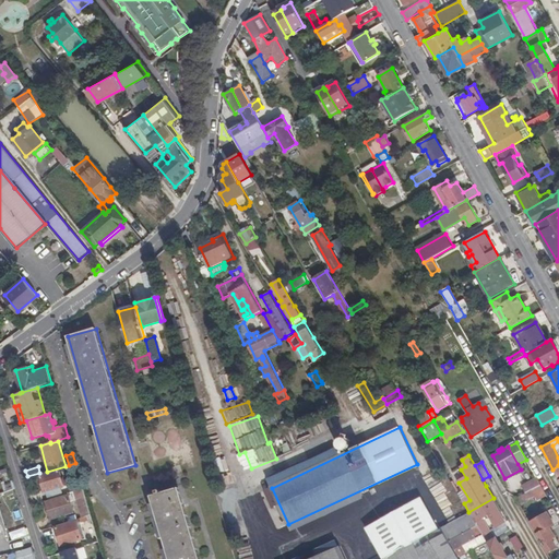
[(0,476),(1,482),(0,482),(0,494),(8,491),(16,488),(14,482),(13,480),(11,482),(8,468),(0,471),(0,476)]
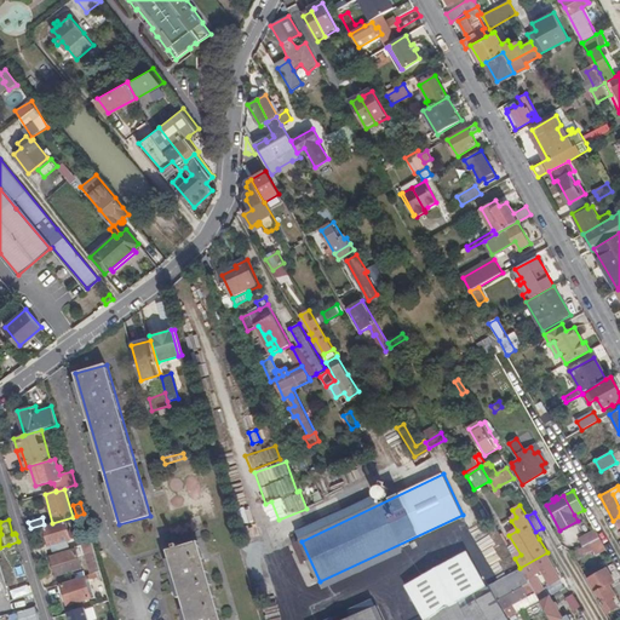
[(50,546),(68,540),(72,539),(65,522),(45,528),(50,546)]
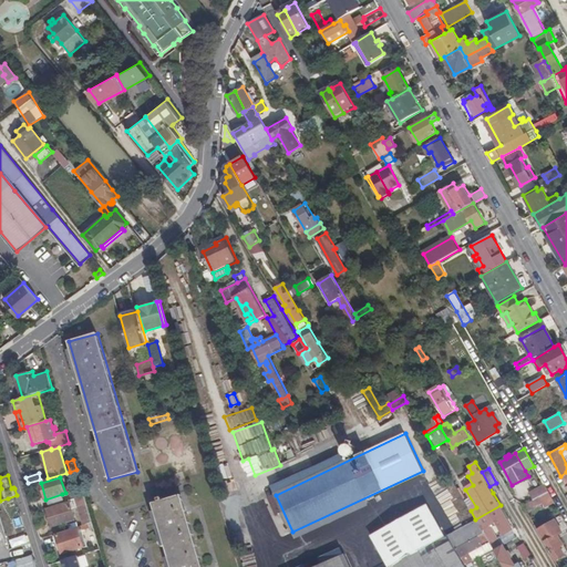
[(536,490),(540,496),(548,492),(545,484),(536,490)]
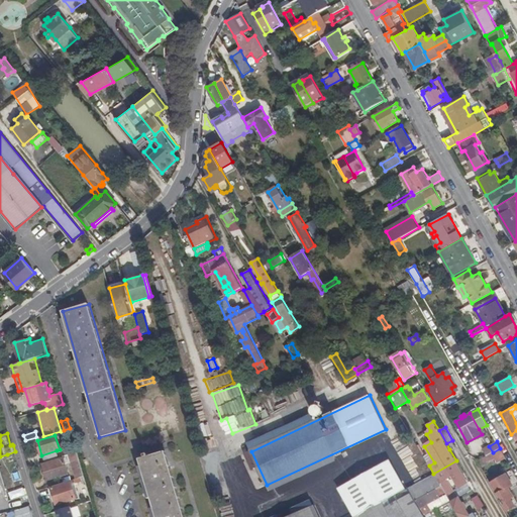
[(69,454),(77,452),(75,444),(67,446),(69,454)]
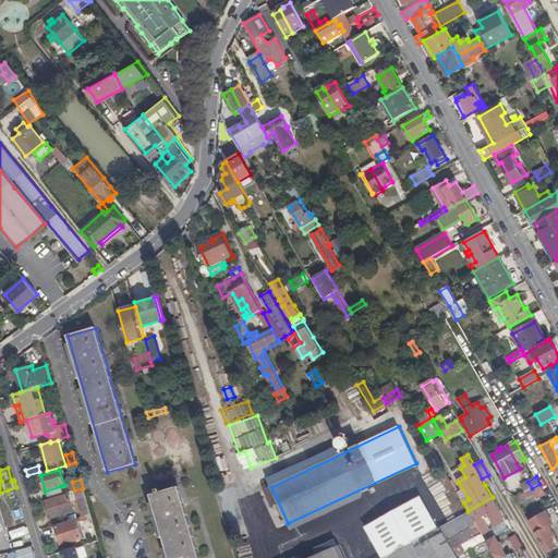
[(525,492),(532,488),(528,482),(522,485),(525,492)]
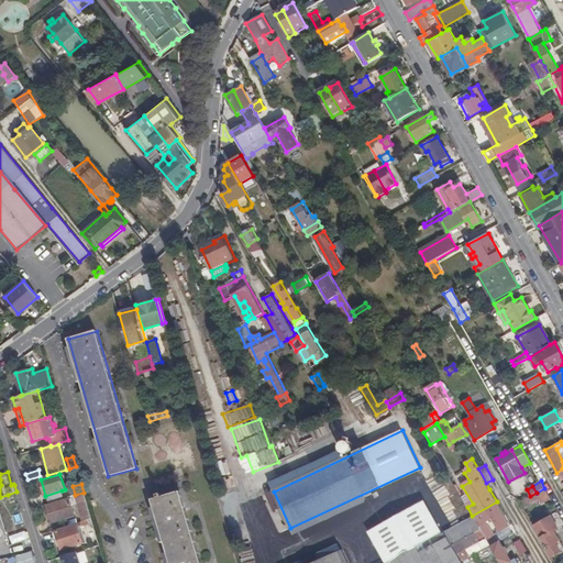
[(537,494),(519,501),(522,507),(540,499),(542,501),(551,498),(545,488),(537,494)]
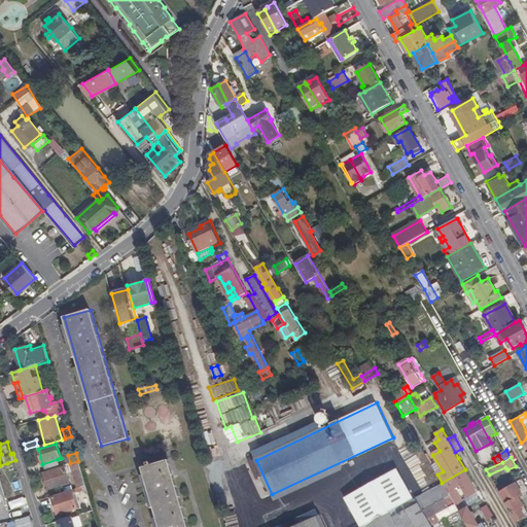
[(44,471),(60,466),(58,459),(42,464),(44,471)]
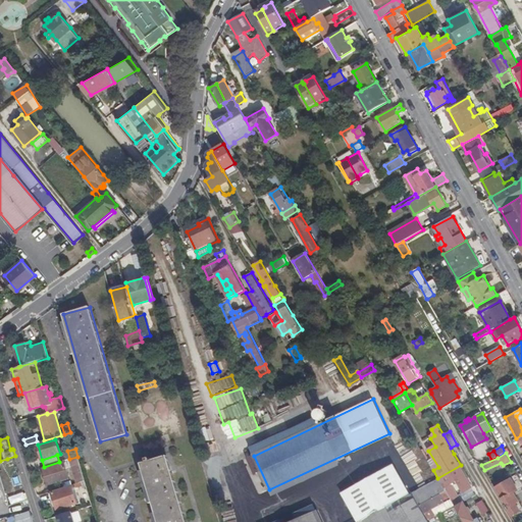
[(147,463),(141,464),(158,521),(187,521),(167,456),(151,461),(150,459),(146,460),(147,463)]
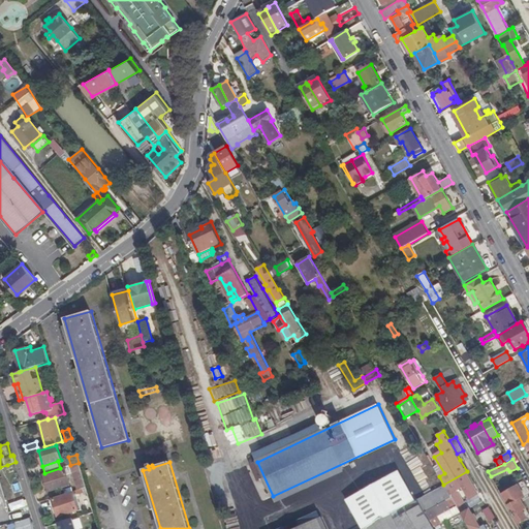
[(84,489),(86,488),(79,463),(70,465),(65,467),(66,469),(43,475),(49,492),(63,488),(61,481),(69,479),(67,474),(73,472),(79,490),(84,489)]
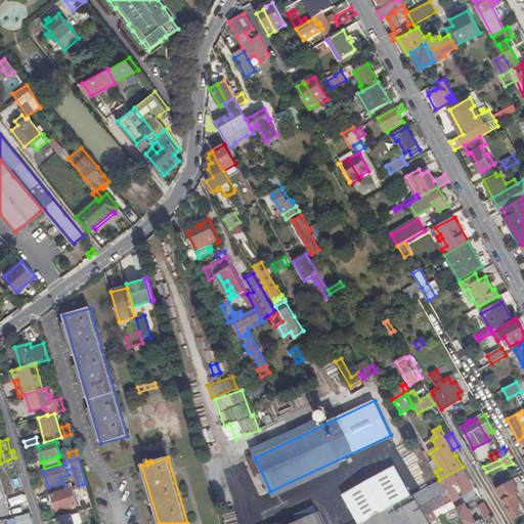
[(393,466),(384,471),(394,488),(401,501),(410,496),(393,466)]
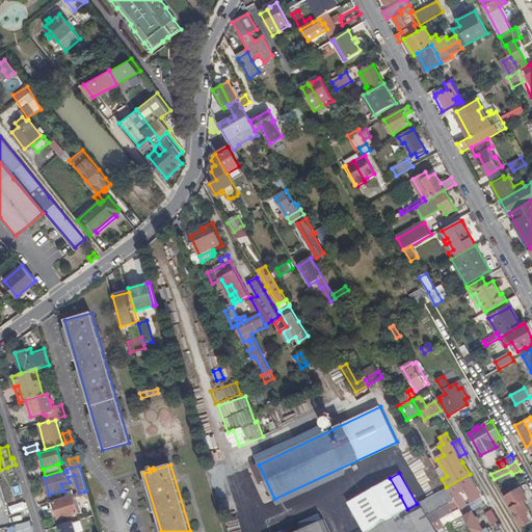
[(448,489),(454,500),(462,514),(463,516),(470,512),(458,494),(463,490),(471,501),(479,496),(469,478),(472,477),(470,474),(446,487),(448,489)]
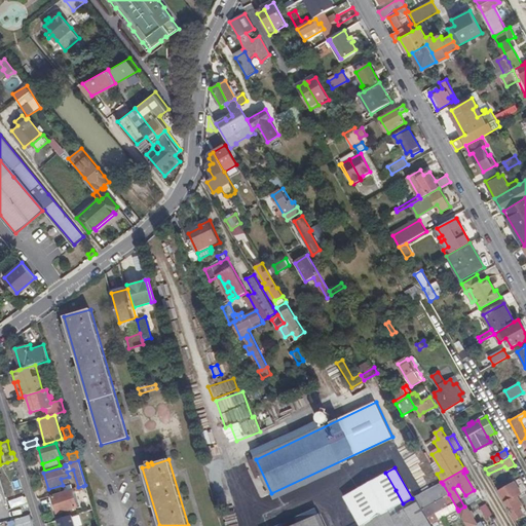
[(503,468),(491,474),(498,491),(512,485),(503,468)]
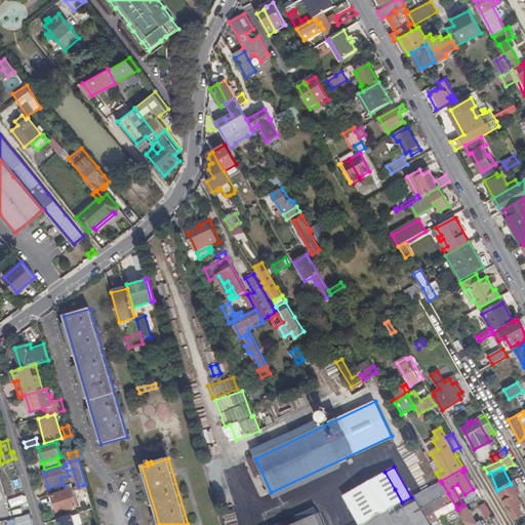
[(385,472),(371,480),(384,500),(389,509),(389,510),(402,502),(395,489),(385,472)]
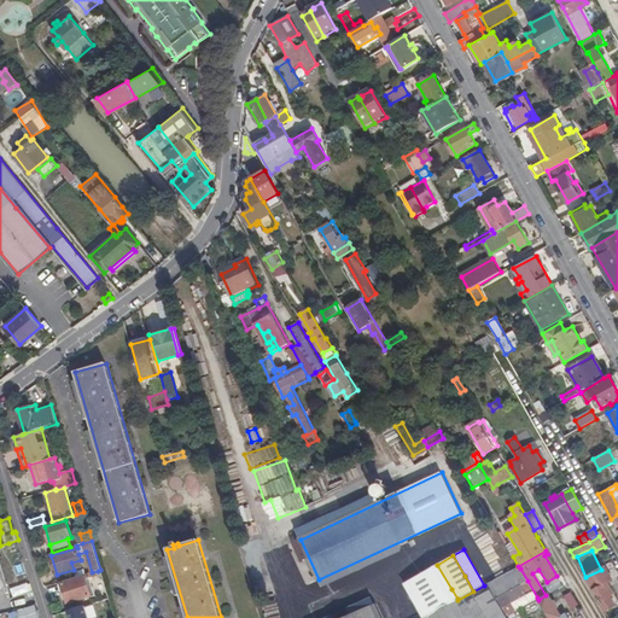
[(251,573),(262,570),(257,557),(248,560),(251,573)]
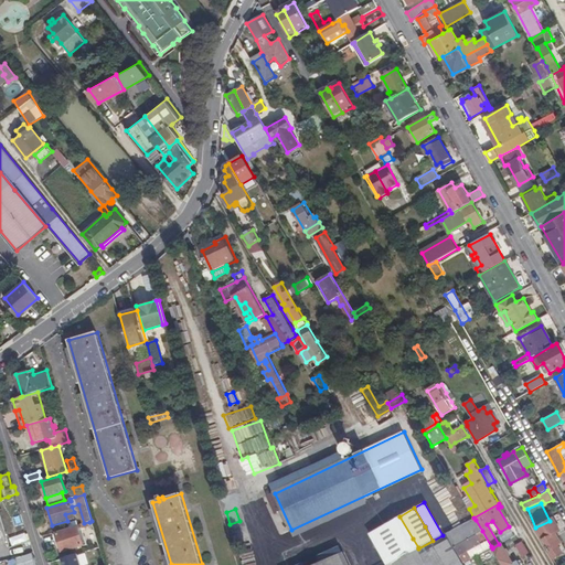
[(564,522),(561,515),(536,530),(554,561),(564,555),(558,545),(562,543),(556,534),(564,529),(564,522)]
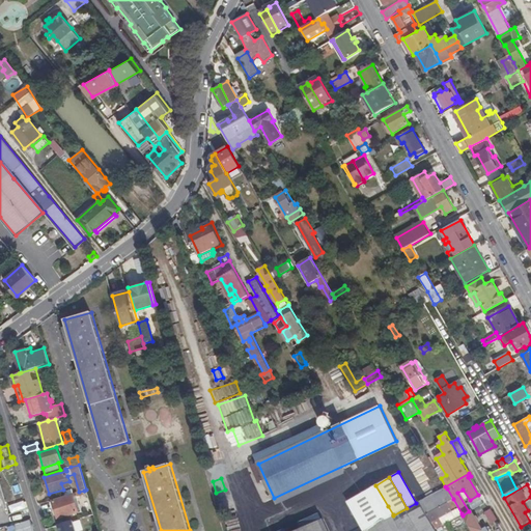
[(388,506),(375,485),(346,501),(362,530),(363,530),(391,515),(393,514),(388,506)]
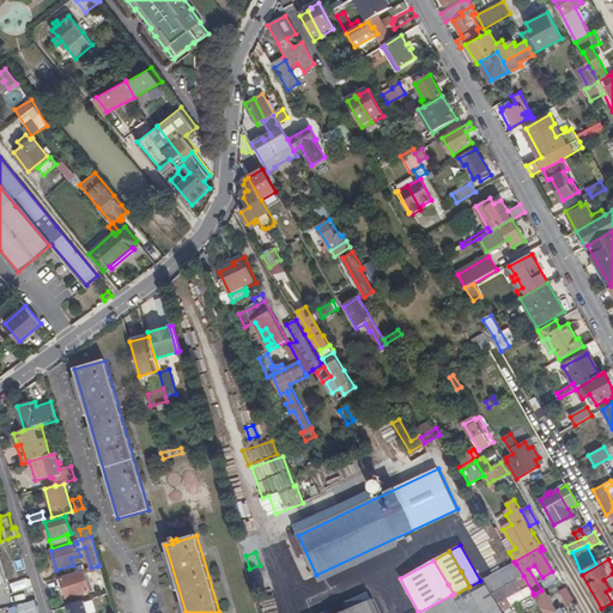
[(486,582),(492,594),(523,576),(516,564),(486,582)]
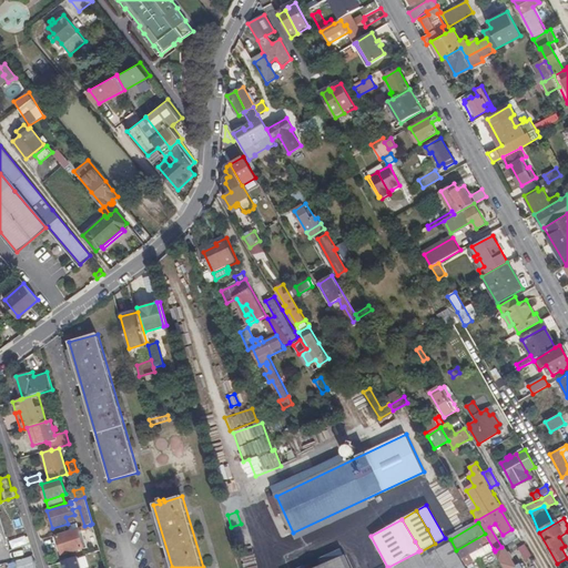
[(91,528),(90,525),(84,526),(78,528),(79,529),(58,536),(63,555),(84,548),(82,540),(79,531),(91,528)]
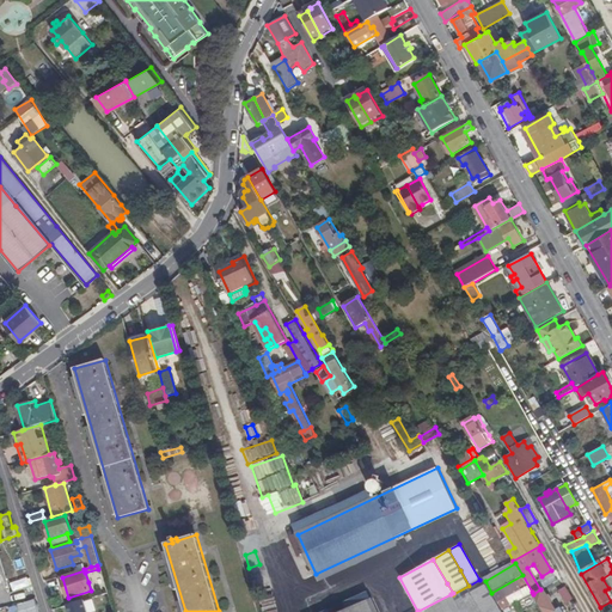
[(522,575),(491,593),(502,610),(532,592),(522,575)]
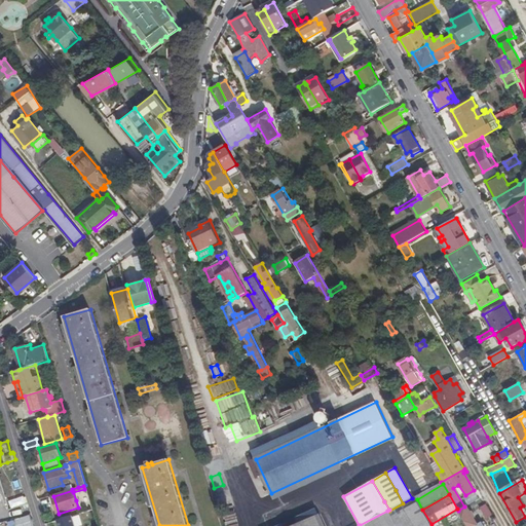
[(389,511),(392,517),(406,509),(410,516),(422,510),(417,499),(413,501),(412,498),(403,503),(389,511)]
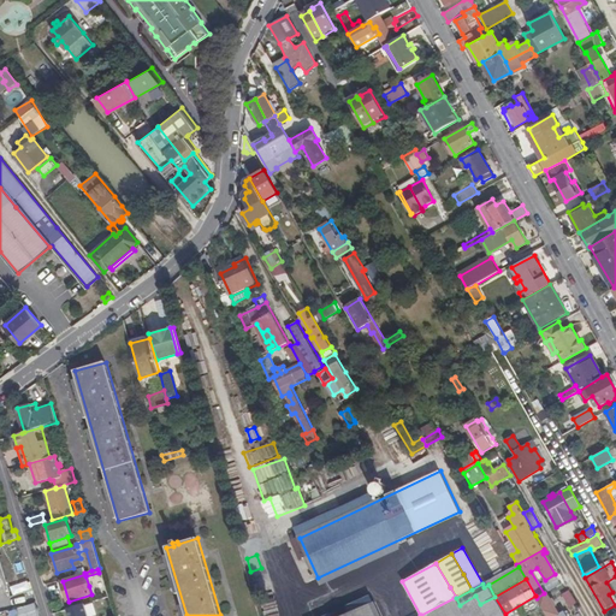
[(563,615),(560,615),(554,606),(556,604),(554,599),(551,600),(545,592),(544,593),(537,598),(548,615),(563,615)]
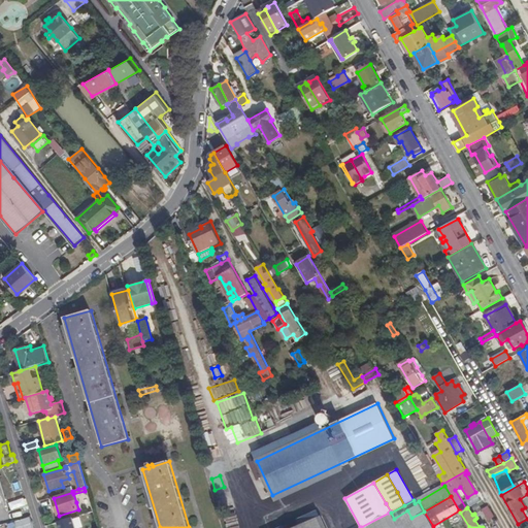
[(480,513),(486,523),(495,518),(489,507),(480,513)]
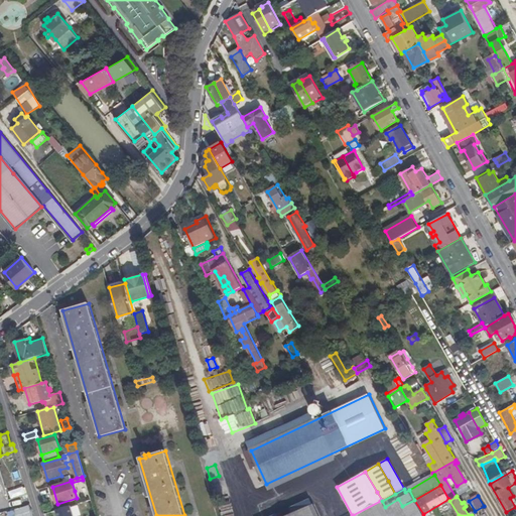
[(423,515),(423,514),(414,500),(402,506),(398,499),(385,507),(390,515),(423,515)]
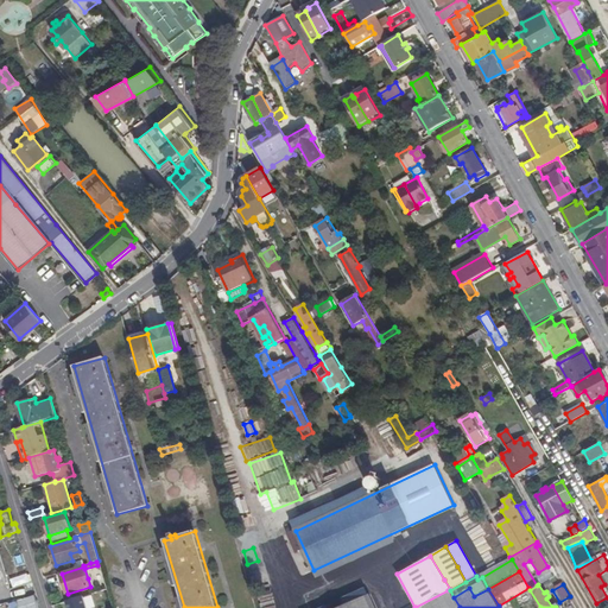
[(112,607),(107,589),(77,599),(80,607),(112,607)]
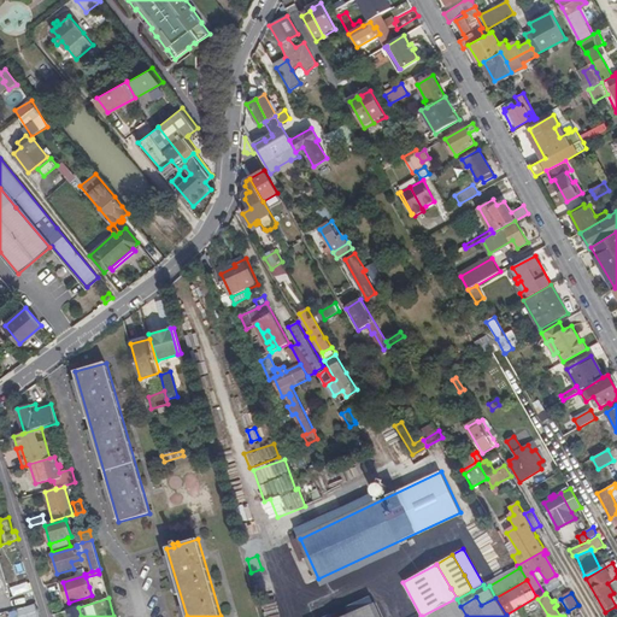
[(466,616),(460,606),(457,599),(457,598),(454,599),(422,616),(466,616)]
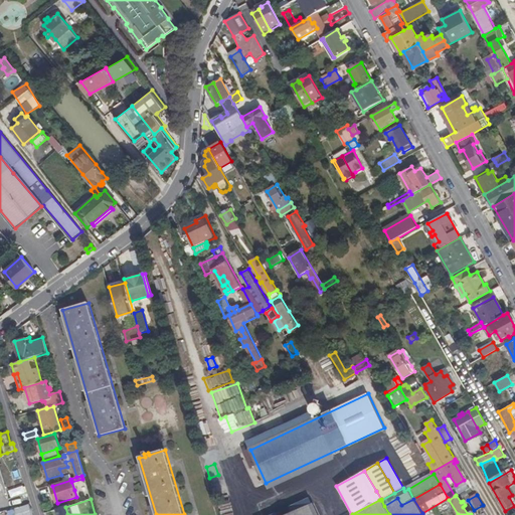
[(33,514),(30,505),(7,511),(7,514),(33,514)]
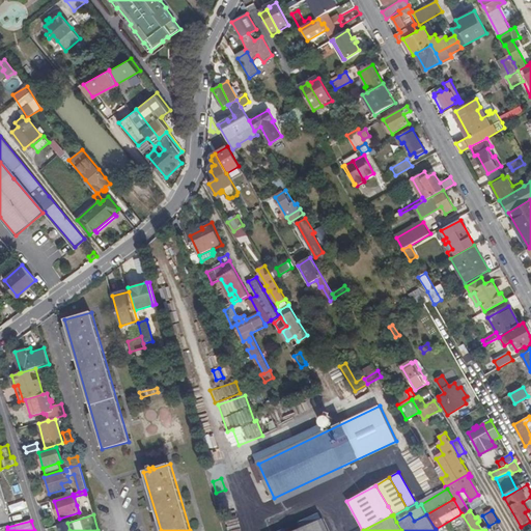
[(327,530),(323,521),(299,530),(327,530)]
